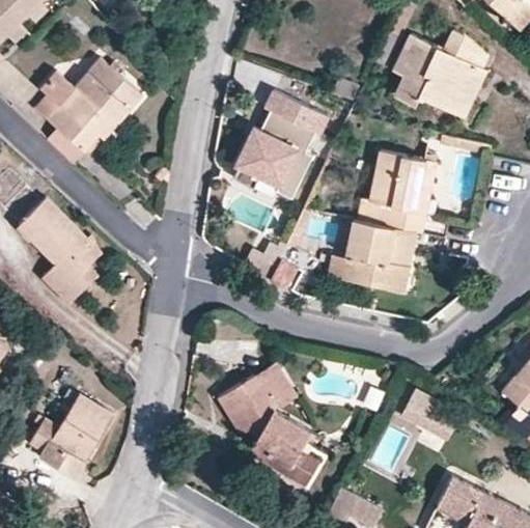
[(39,3),(42,0),(0,0),(0,40),(5,35),(18,24),(26,16),(39,3)]
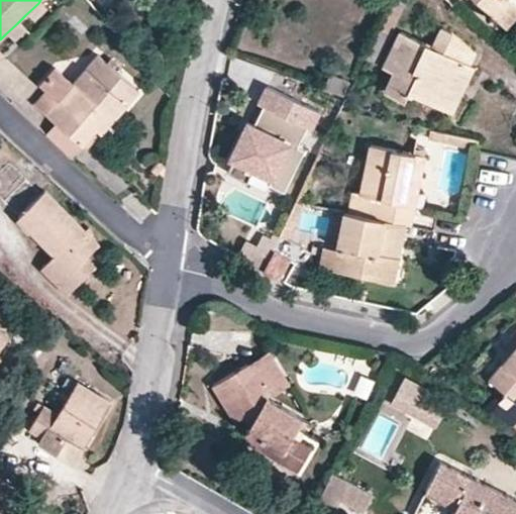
[(473,0),(505,30),(515,17),(515,8),(507,0),(473,0)]
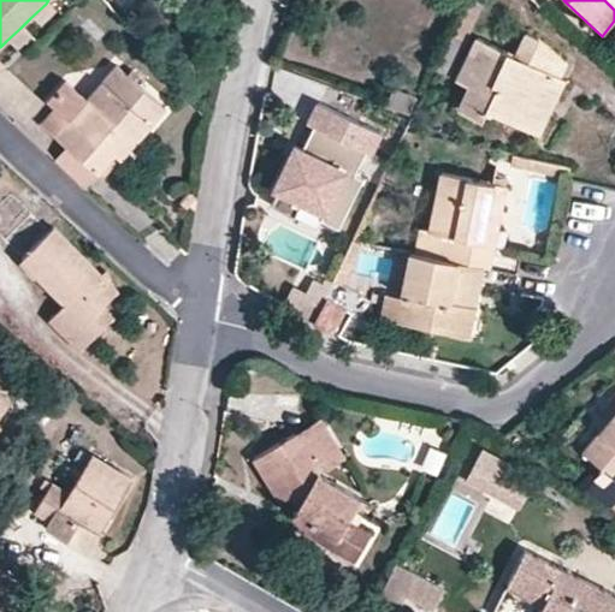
[(57,13),(46,4),(30,18),(41,29),(57,13)]
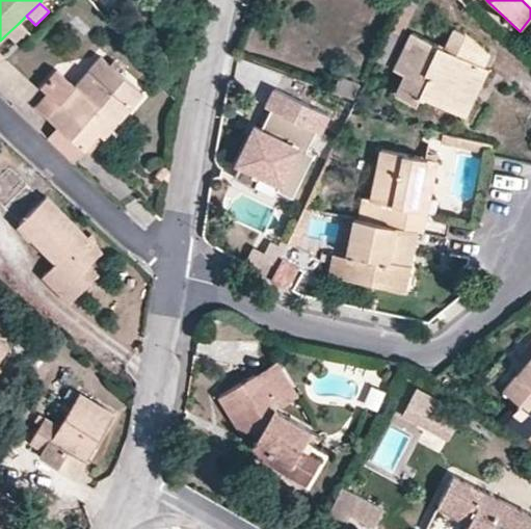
[(27,33),(18,24),(5,35),(15,45),(27,33)]
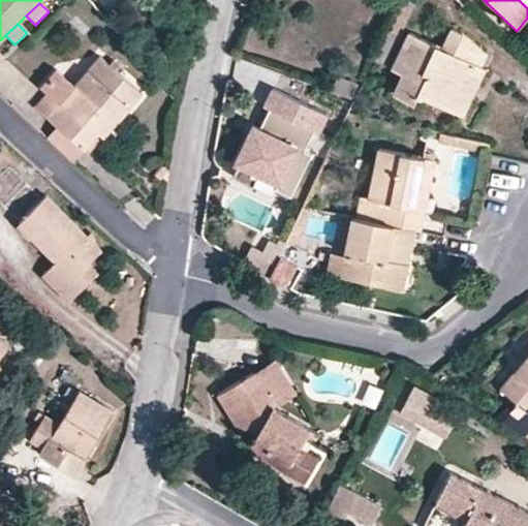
[(449,113),(472,64),(479,68),(486,54),(462,35),(451,30),(441,50),(409,34),(392,71),(402,76),(393,97),(412,106),(417,97),(449,113)]
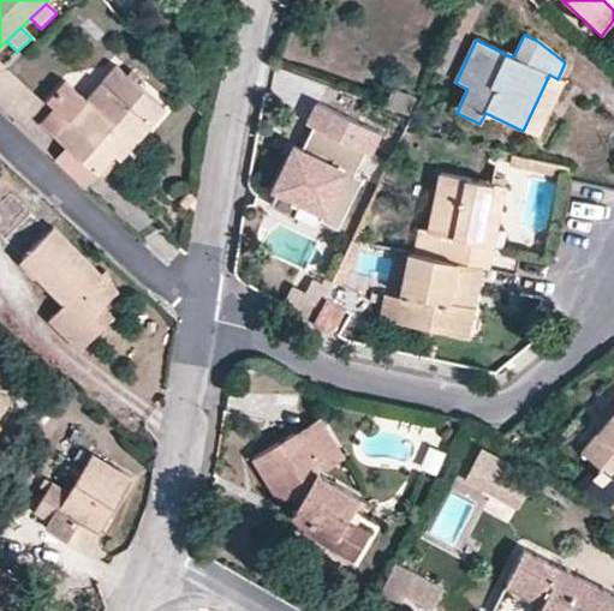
[(164,109),(117,70),(87,103),(65,85),(48,106),(57,113),(42,130),(65,149),(97,177),(113,157),(130,138),(135,142),(164,109)]
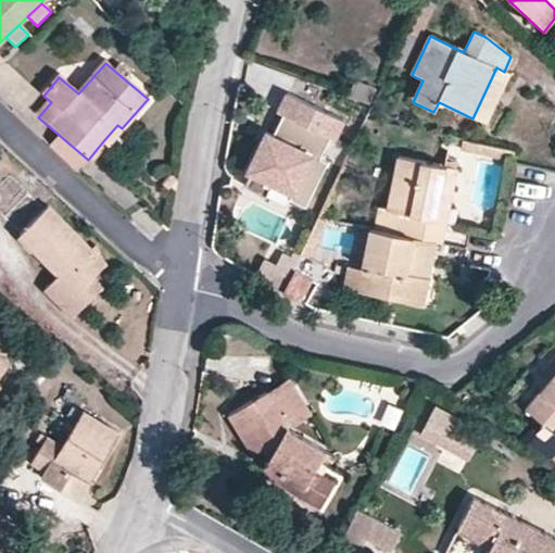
[(484,124),(508,74),(504,72),(496,67),(472,118),(484,124)]
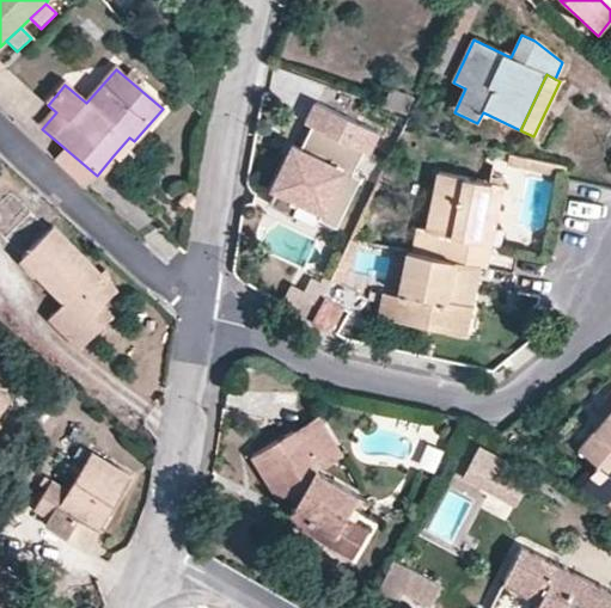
[(404,114),(410,100),(391,93),(385,108),(404,114)]
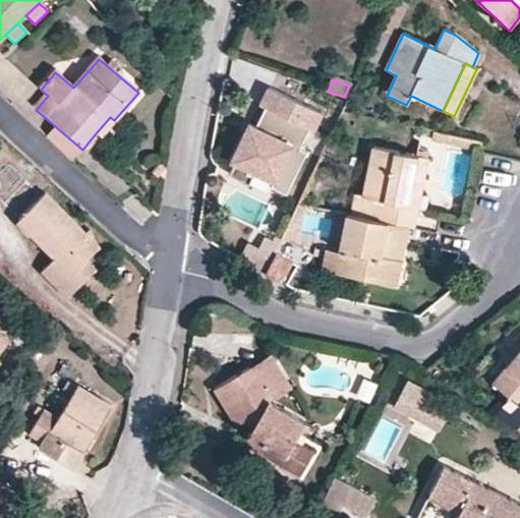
[(299,150),(308,130),(312,132),(321,114),(268,90),(260,107),(265,109),(255,128),(266,133),(260,147),(245,140),(234,164),(229,176),(248,186),(254,173),(274,182),(271,188),(286,196),(306,154),(299,150)]
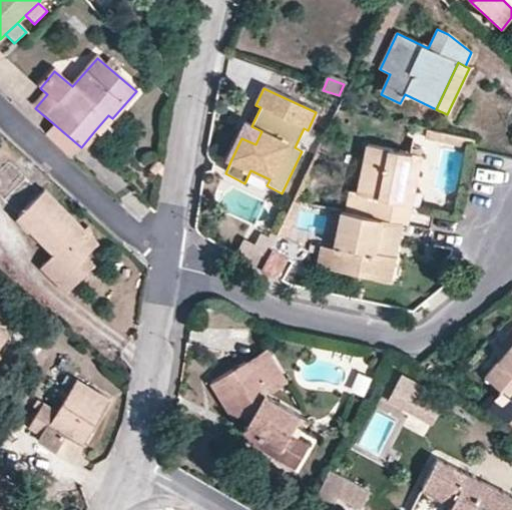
[(99,135),(112,118),(108,115),(94,131),(99,135)]
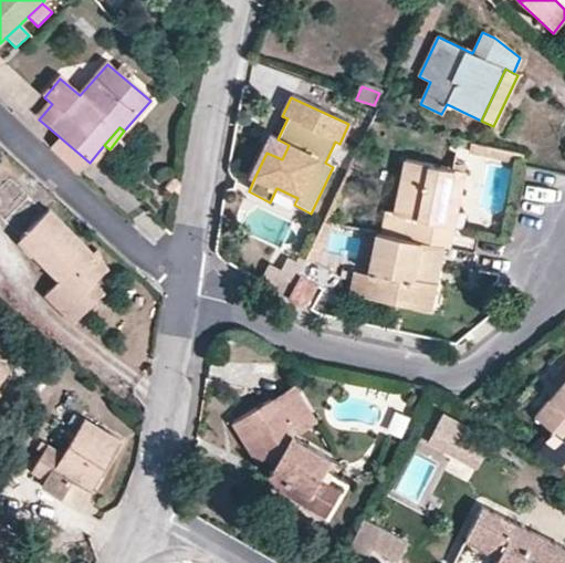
[(282,159),(289,145),(278,139),(270,136),(251,176),(254,178),(267,153),(282,159)]
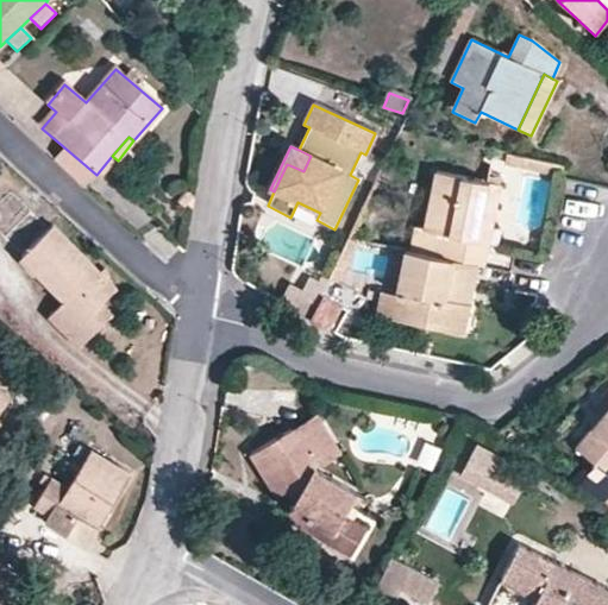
[(96,175),(64,147),(54,162),(83,189),(96,175)]
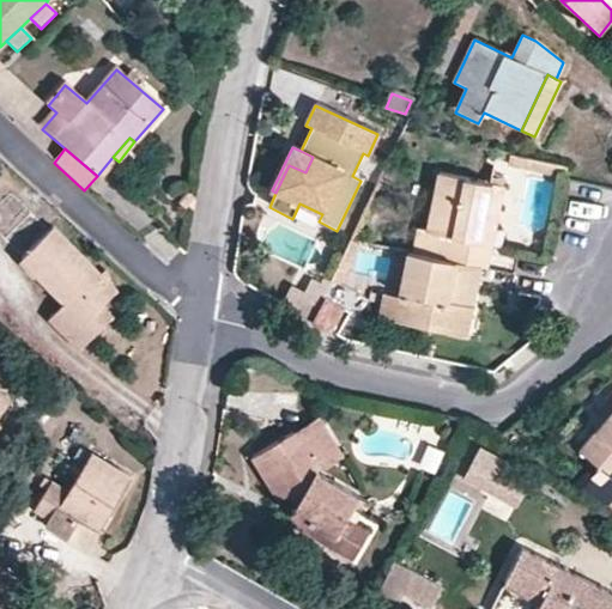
[(519,169),(521,158),(507,156),(506,166),(519,169)]
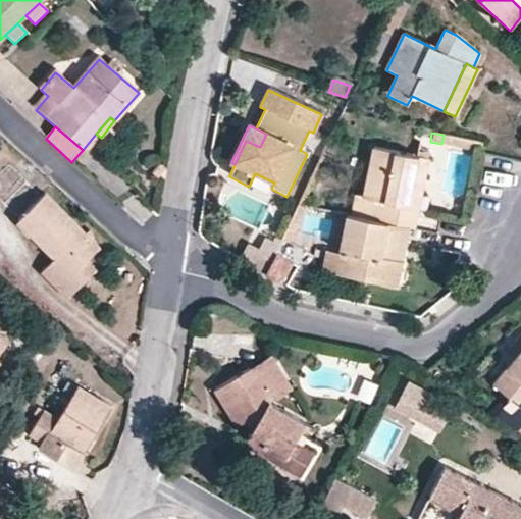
[(334,159),(343,142),(332,138),(324,154),(334,159)]
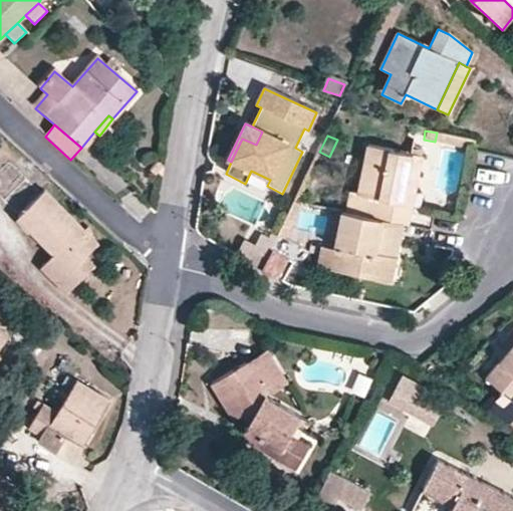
[(474,150),(476,141),(464,139),(463,148),(474,150)]
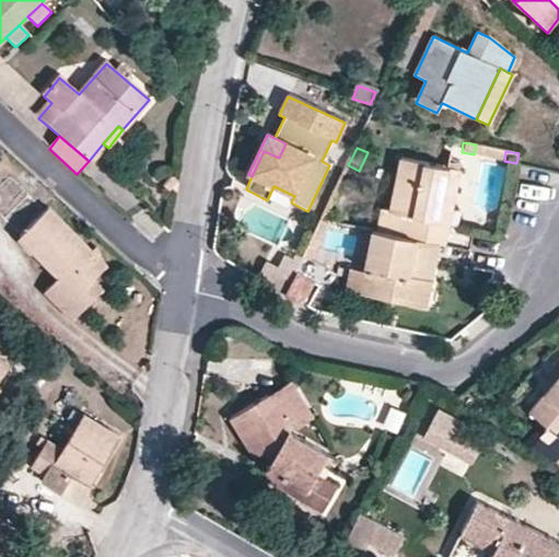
[(438,228),(450,170),(400,160),(389,212),(383,211),(379,233),(439,246),(444,247),(447,230),(438,228)]
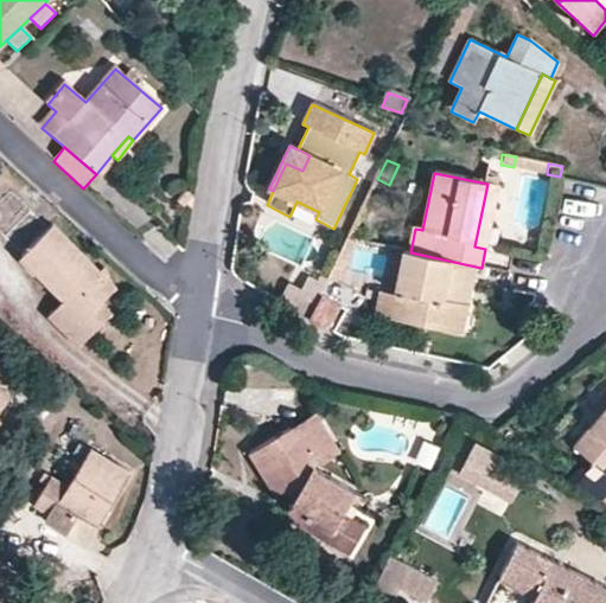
[(485,249),(498,186),(488,184),(474,247),(485,249)]
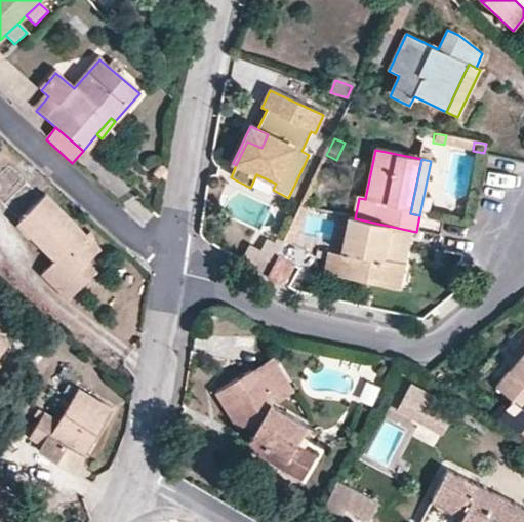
[(273,190),(276,184),(256,174),(250,188),(270,197),(273,190)]
